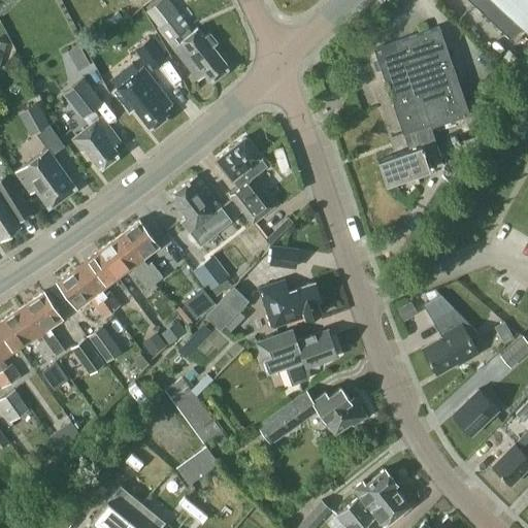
[(191,32),(186,26),(188,25),(168,0),(158,0),(145,9),(158,25),(157,26),(172,46),(171,46),(197,79),(204,74),(209,80),(228,66),(212,46),(217,42),(208,32),(203,35),(197,27),(191,32)]
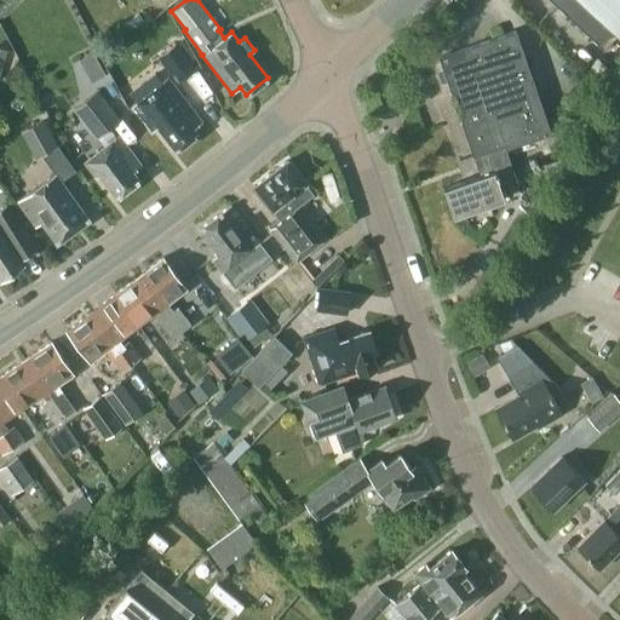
[(619,38),(619,0),(550,0),(603,49),(615,35),(619,39),(619,38)]
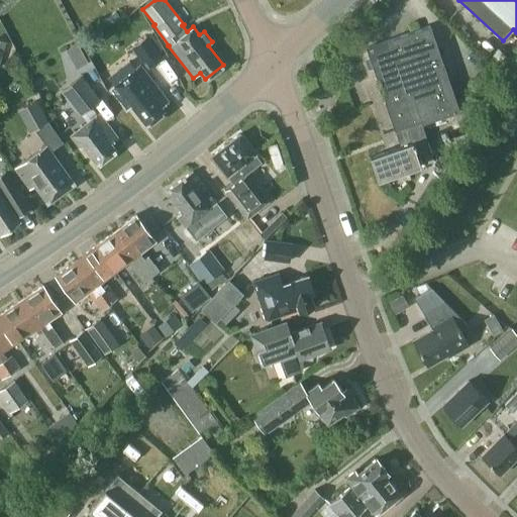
[(366,47),(385,101),(403,95),(408,110),(416,108),(421,123),(459,110),(429,25),(366,47)]
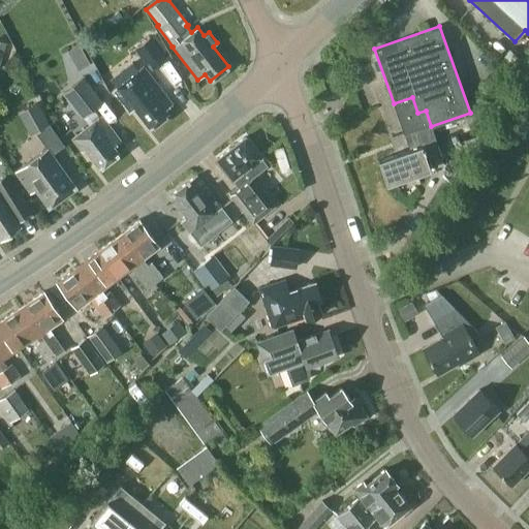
[(151,70),(166,58),(150,36),(134,49),(151,70)]
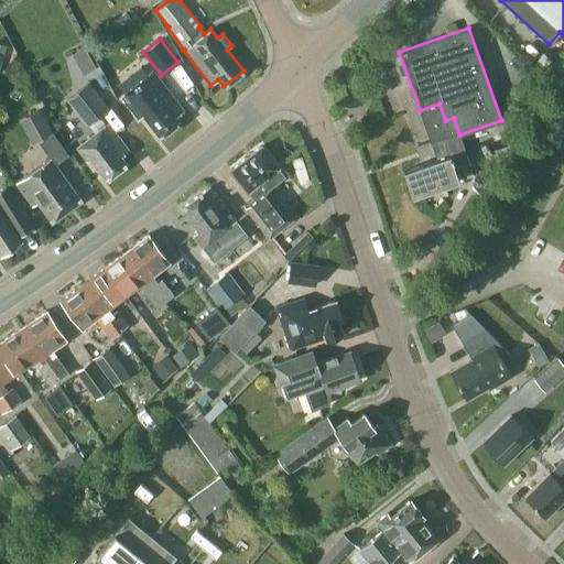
[(143,116),(160,137),(180,121),(176,117),(184,111),(152,71),(119,96),(138,119),(143,116)]
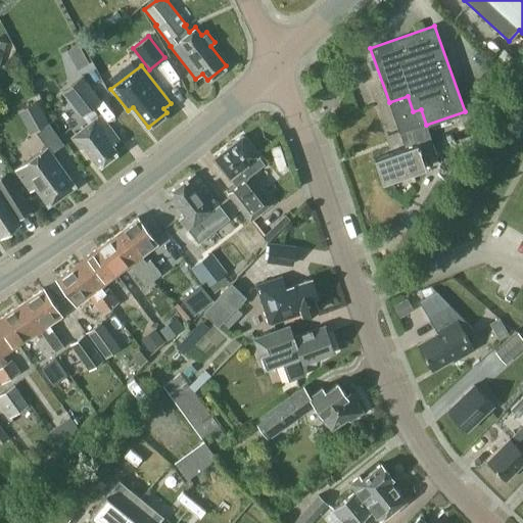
[(101,100),(87,83),(82,76),(62,91),(81,116),(101,100)]
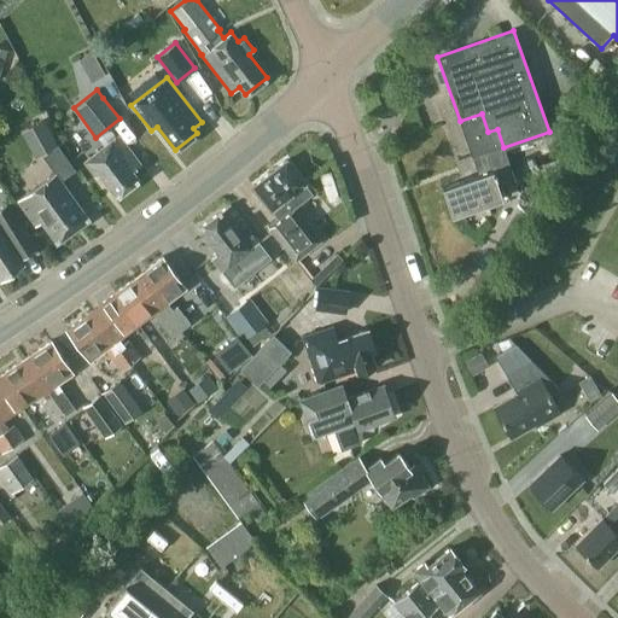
[(514,180),(503,147),(497,129),(488,132),(482,114),(460,121),(471,155),(472,155),(478,174),(442,187),(452,215),(502,198),(499,185),(514,180)]
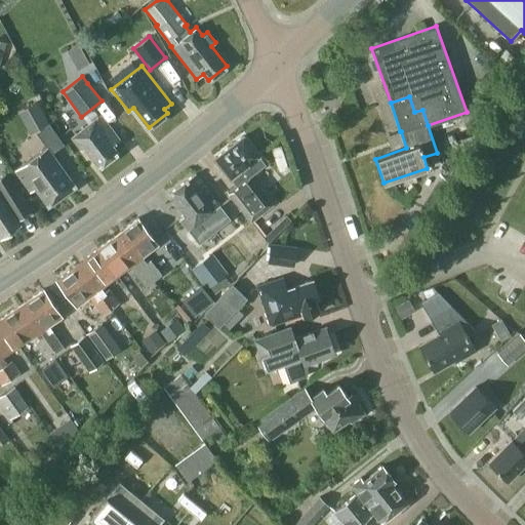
[(35,102),(17,112),(30,134),(48,124),(35,102)]
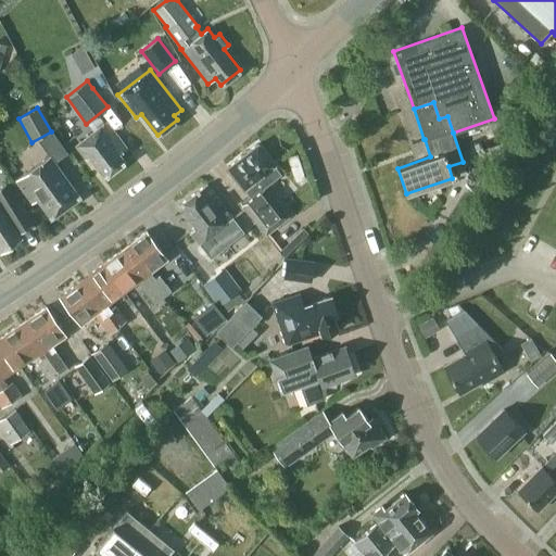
[(118,154),(126,149),(105,122),(76,144),(86,158),(89,156),(104,177),(124,161),(118,154)]
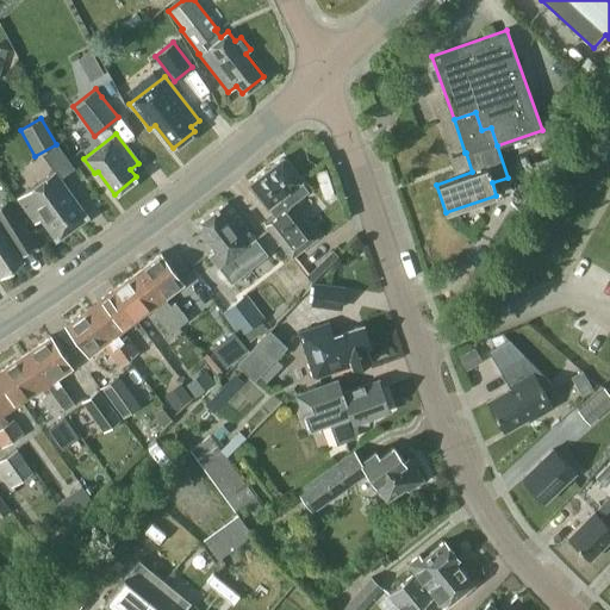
[(291,256),(316,236),(291,204),(307,190),(282,157),(249,184),(273,213),(263,222),(291,256)]
